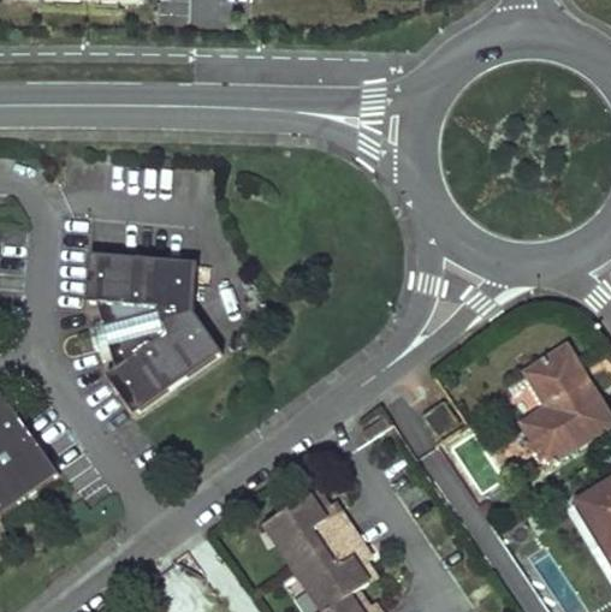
[(195,259),(89,250),(85,298),(95,299),(101,324),(107,342),(113,366),(104,372),(131,410),(219,349),(190,308),(195,259)]
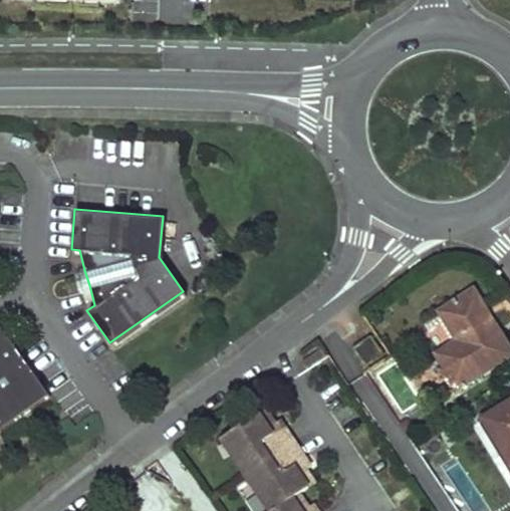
[(89,285),(84,270),(74,272),(79,288),(89,285)]
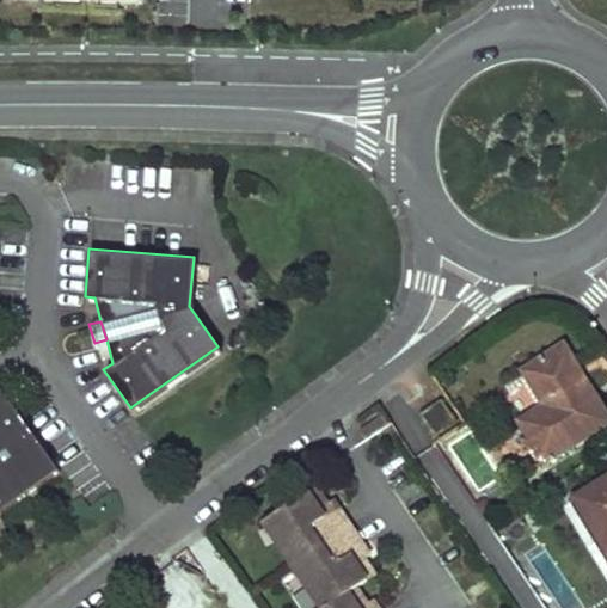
[(606,418),(560,343),(520,367),(540,403),(515,418),(540,459),(606,418)]
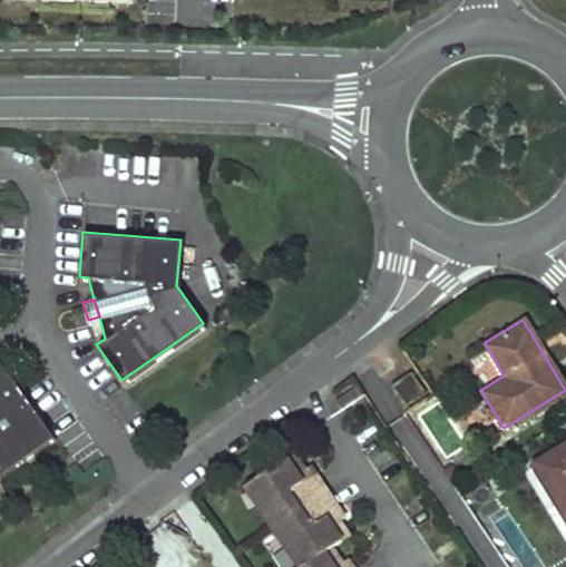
[(0,473),(54,437),(0,362),(0,473)]
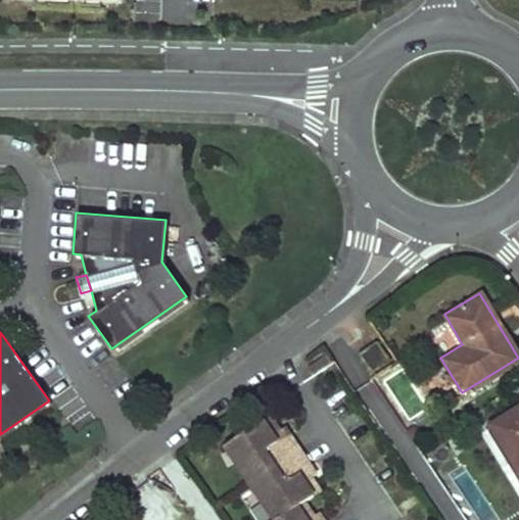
[(386,358),(375,341),(358,352),(369,369),(386,358)]
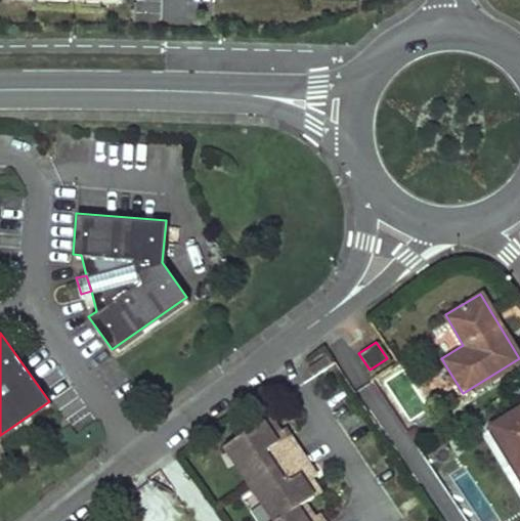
[(519,405),(488,425),(519,477),(519,405)]
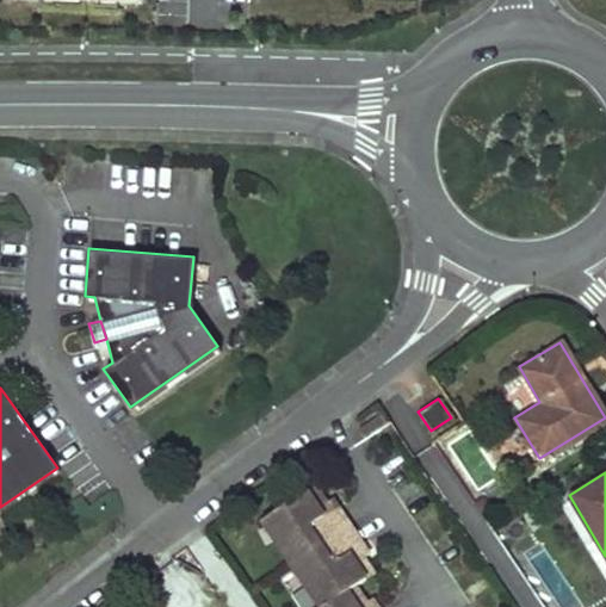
[(311,488),(304,493),(315,509),(323,505),(311,488)]
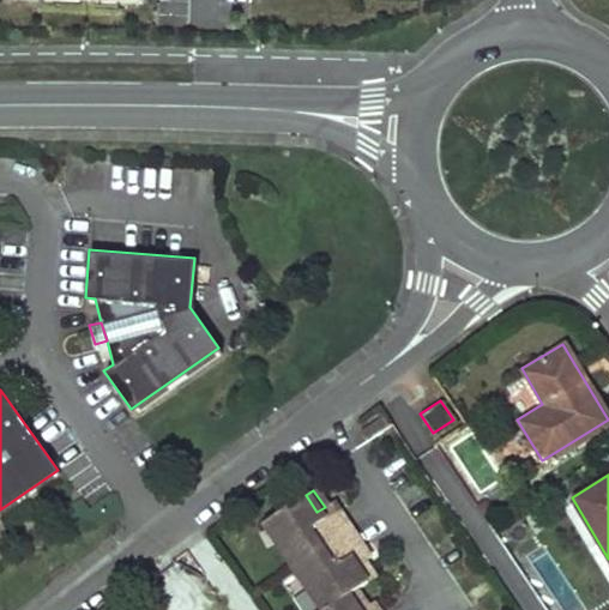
[(367,559),(330,503),(325,507),(317,512),(306,495),(269,520),(279,536),(277,549),(303,589),(317,592),(327,608),(345,596),(353,591),(365,584),(353,567),(361,562),(367,559)]
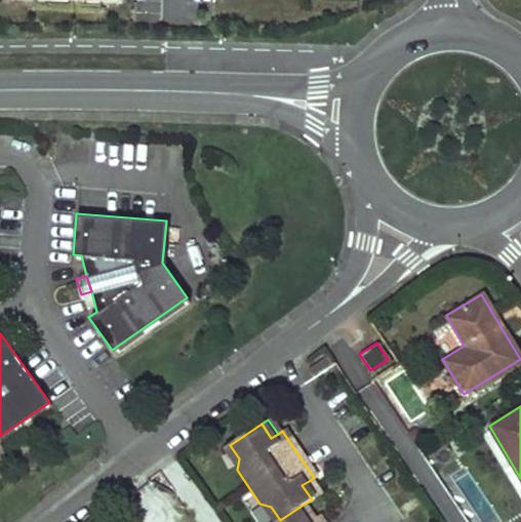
[(418,436),(411,425),(404,430),(411,441),(418,436)]
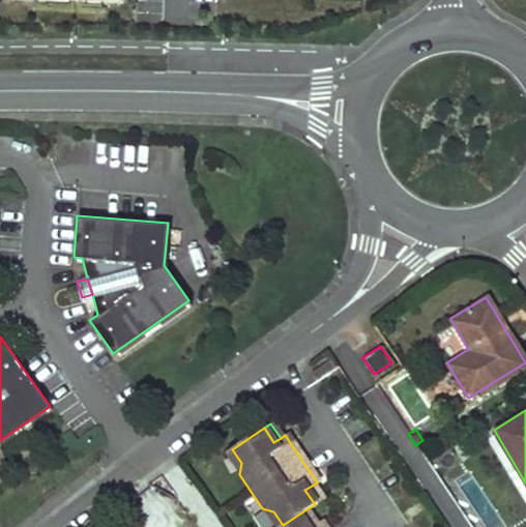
[(232,449),(226,454),(239,474),(241,463),(232,449)]
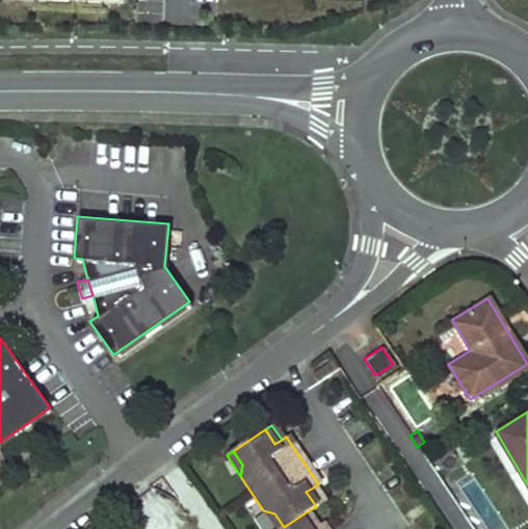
[(322,501),(313,487),(306,492),(316,506),(322,501)]
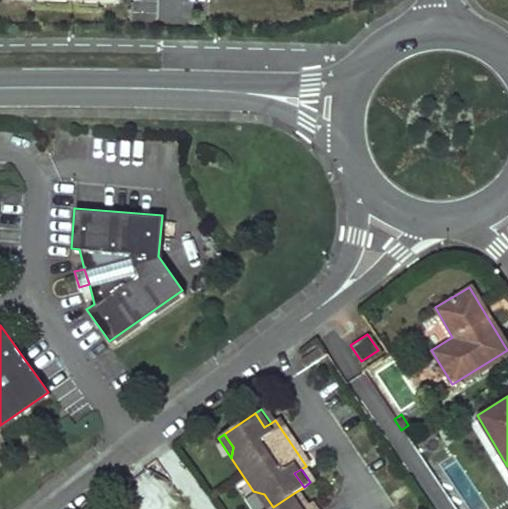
[(228,500),(247,487),(241,478),(222,491),(228,500)]
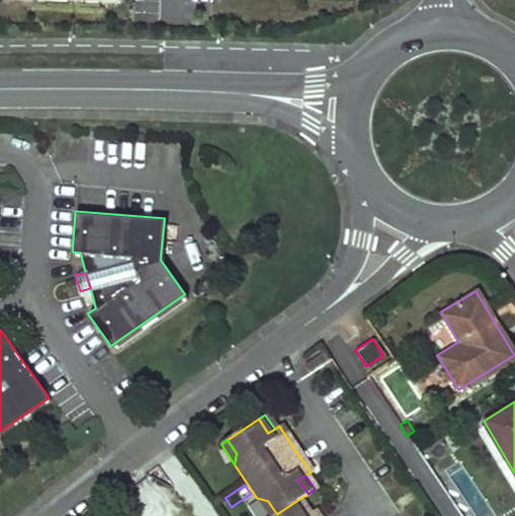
[(268,501),(256,498),(268,515),(274,515),(277,514),(268,501)]
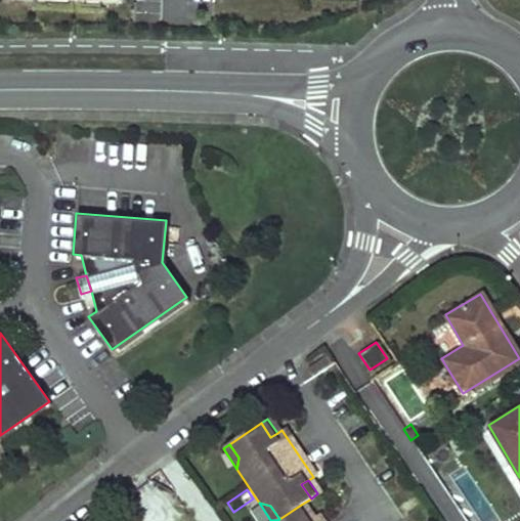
[(306,520),(311,519),(301,505),(295,509),(302,520),(306,520)]
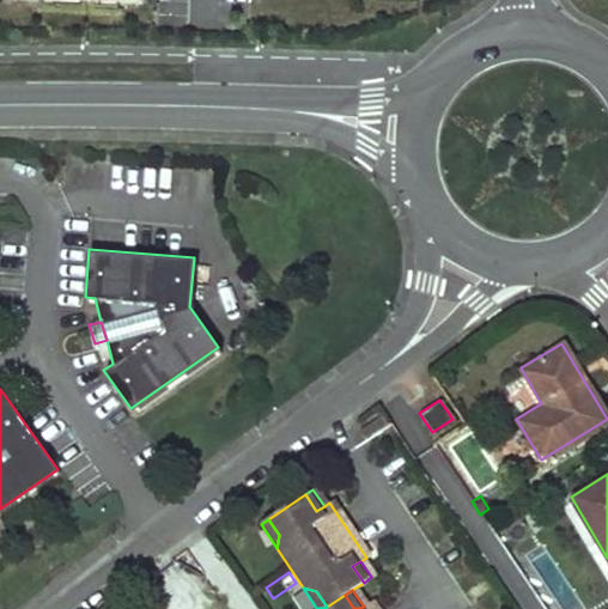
[(372,608),(369,602),(364,607),(358,608),(353,608),(345,595),(327,607),(323,608),(372,608)]
